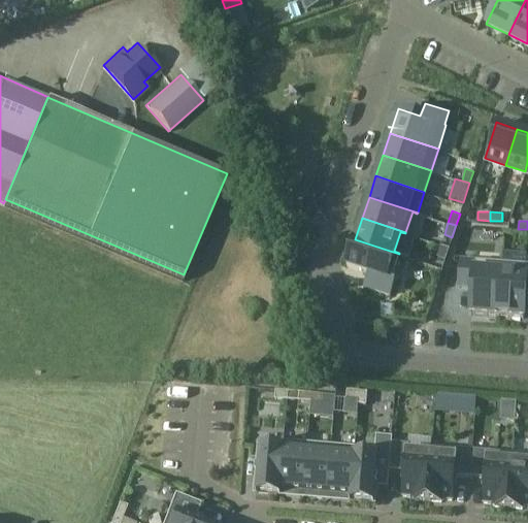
[(355,239),(347,264),(369,271),(365,285),(390,292),(394,278),(391,276),(399,254),(355,239)]
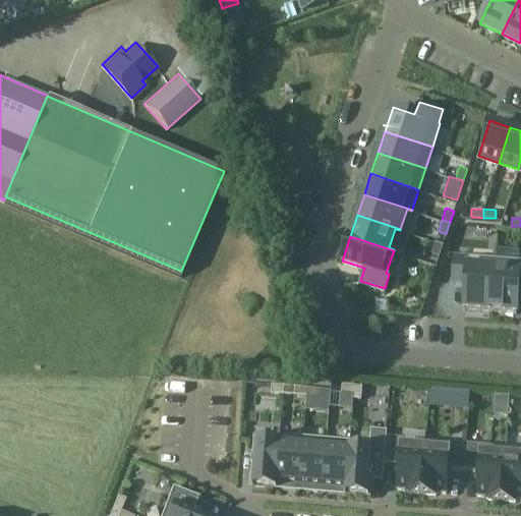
[(436,240),(431,252),(439,255),(443,243),(436,240)]
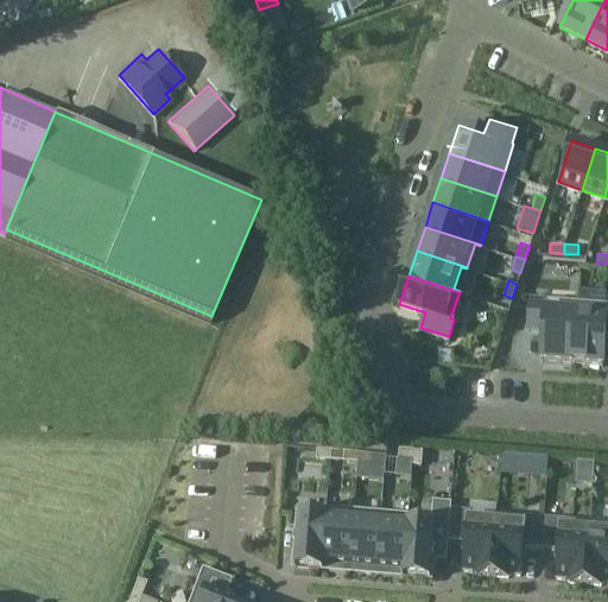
[(530,297),(527,327),(544,328),(542,357),(572,360),(577,298),(546,297),(546,298),(530,297)]
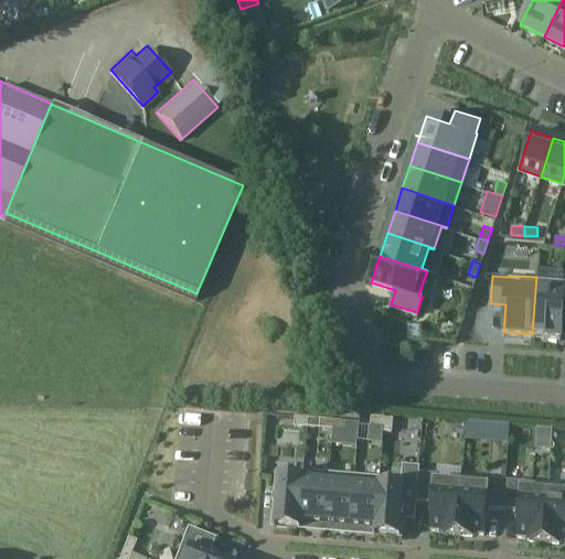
[(564,279),(536,277),(532,334),(561,336),(563,309),(564,309),(564,279)]
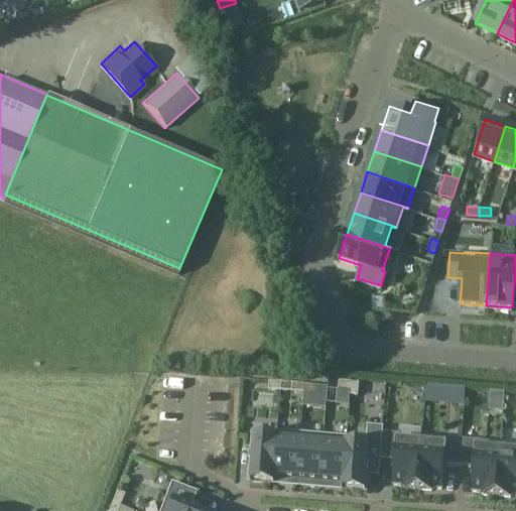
[(373,295),(372,304),(383,305),(384,295),(373,295)]
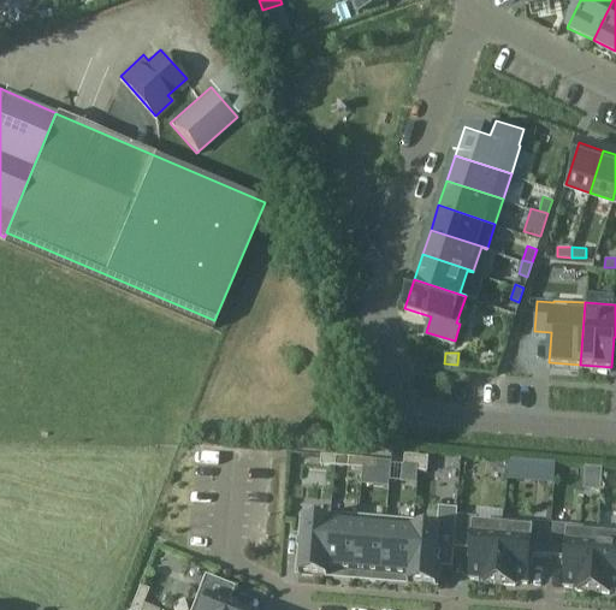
[(320,463),(335,463),(336,454),(321,454),(320,463)]
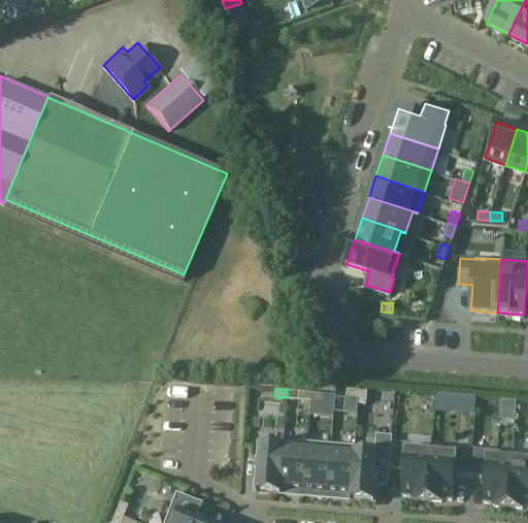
[(358,396),(358,401),(366,402),(367,390),(359,389),(358,396)]
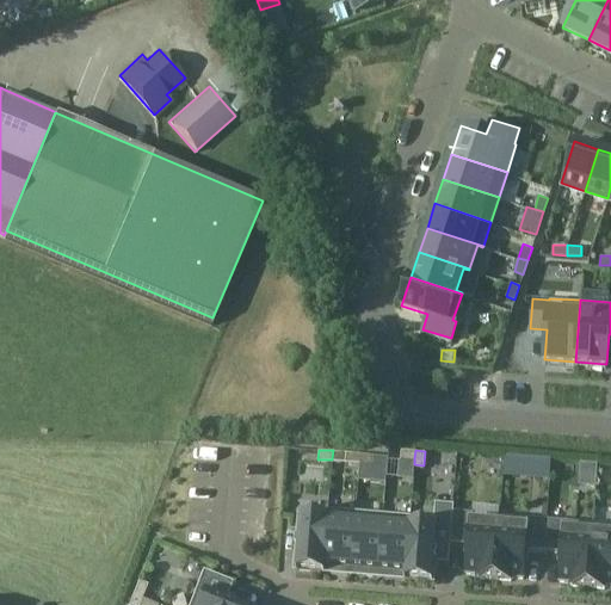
[(360,452),(346,451),(345,461),(359,462),(360,452)]
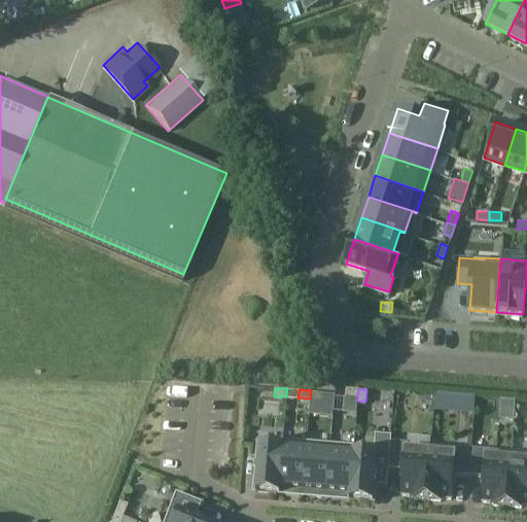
[(311,390),(310,398),(322,399),(323,391),(311,390)]
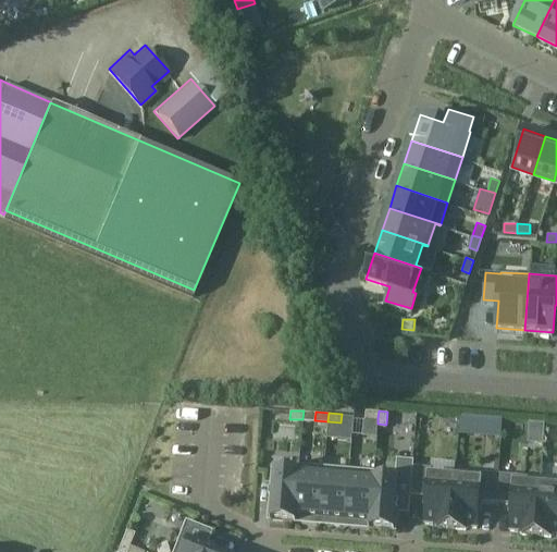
[(372,469),(368,519),(368,525),(394,527),(396,500),(409,501),(410,494),(412,465),(413,458),(397,457),(396,471),(372,469)]
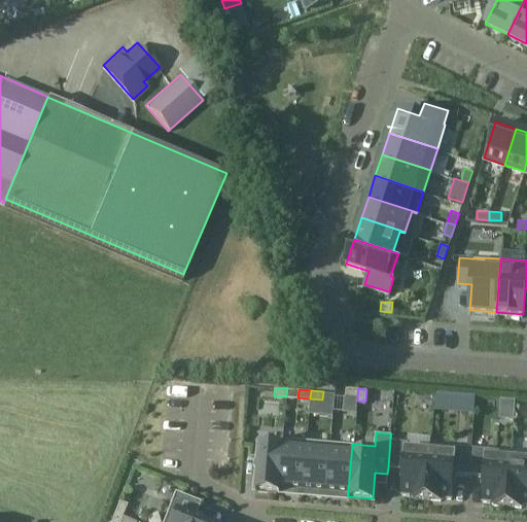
[(282,438),(281,445),(283,446),(280,486),(303,488),(307,440),(282,438)]
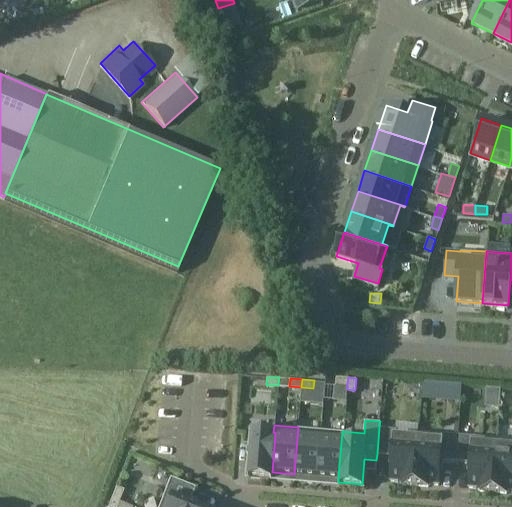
[(298,427),(294,474),(316,475),(320,429),(298,427)]
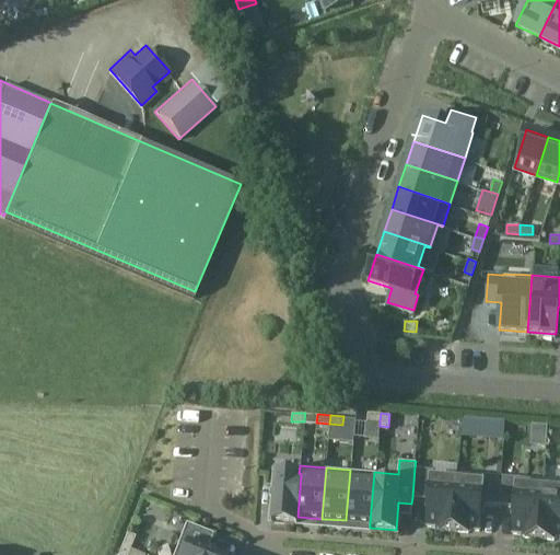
[(415,467),(412,497),(429,498),(427,524),(436,524),(436,528),(452,529),(456,478),(432,477),(433,469),(415,467)]
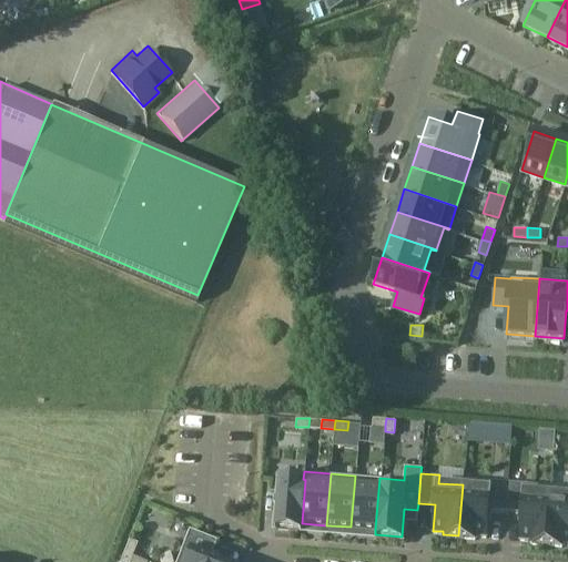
[(355,476),(351,527),(375,529),(379,478),(355,476)]
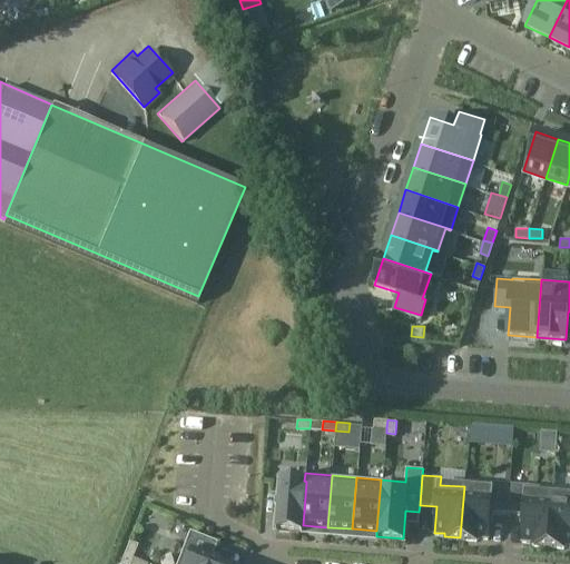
[(304,481),(279,478),(275,527),(302,530),(303,525),(306,482),(304,481)]
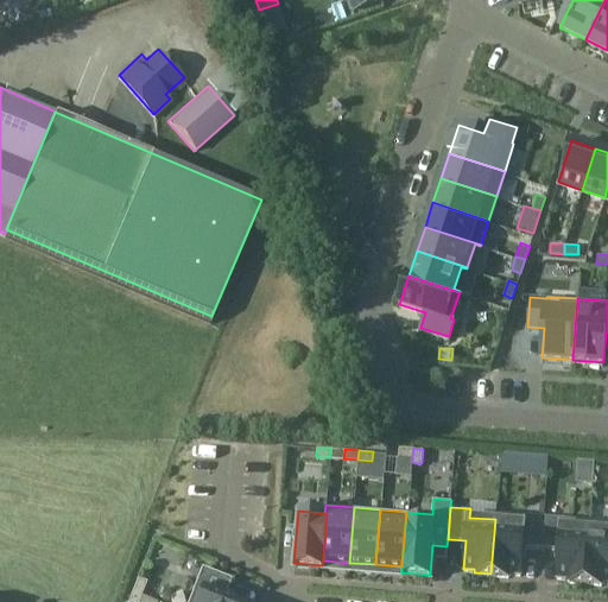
[(496,511),(495,519),(491,574),(508,575),(508,572),(520,572),(521,545),(540,546),(543,515),(496,511)]
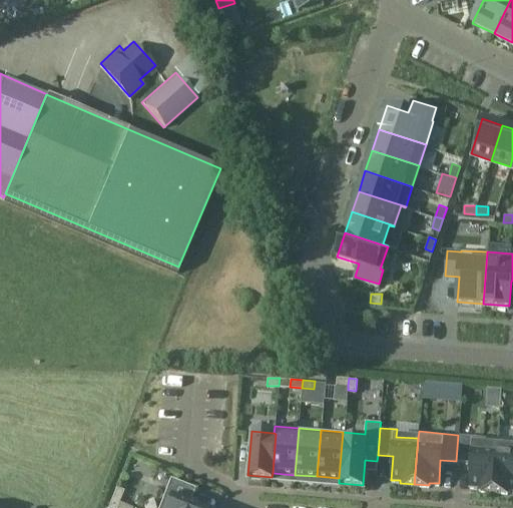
[(458,435),(456,461),(471,463),(469,486),(479,487),(479,489),(493,491),(497,438),(458,435)]
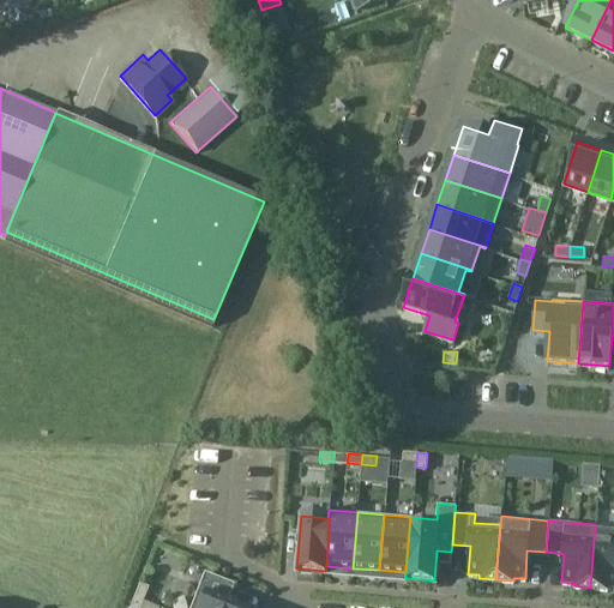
[(613,525),(595,524),(590,588),(607,589),(607,585),(613,585),(613,525)]
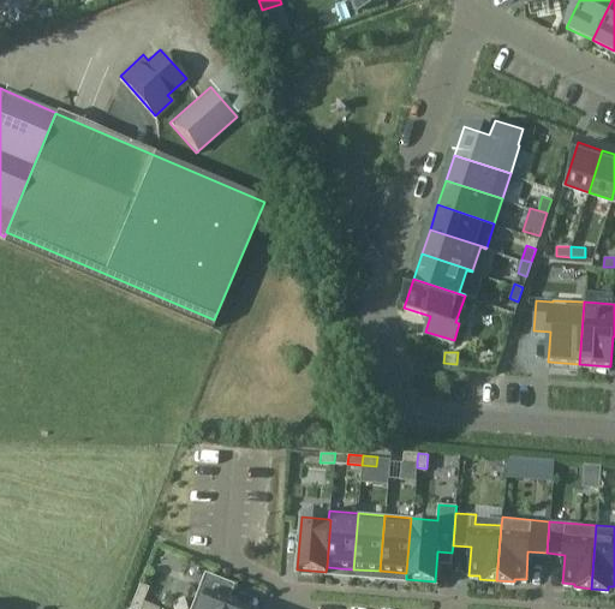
[(203,572),(189,608),(245,608),(226,602),(233,584),(203,572)]
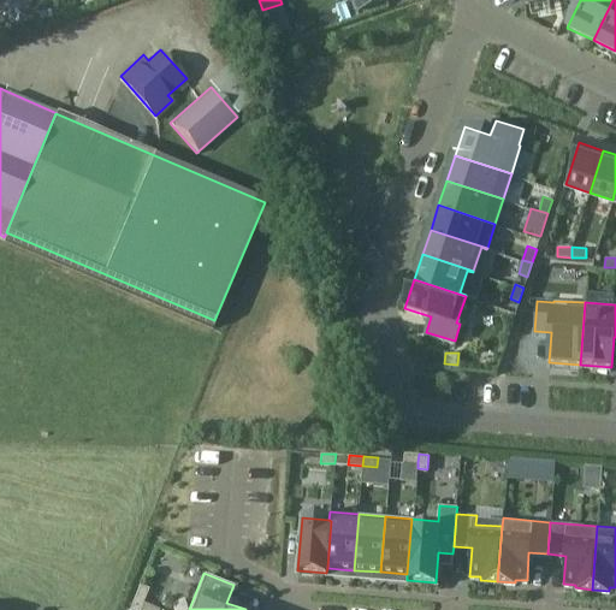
[(134,597),(142,600),(148,587),(138,584),(134,597)]
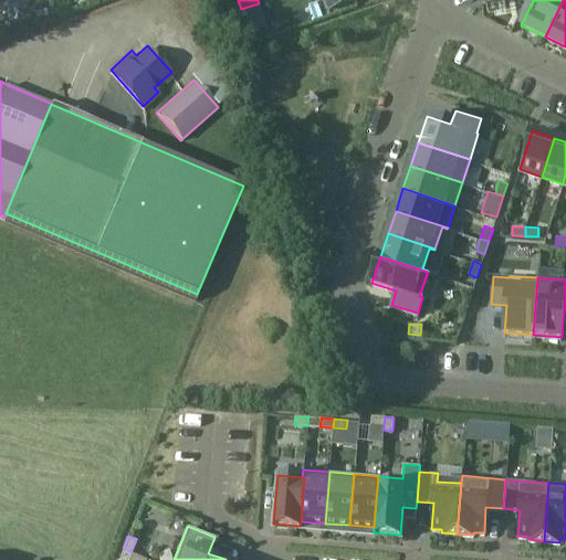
[(127,559),(130,551),(123,548),(117,559),(127,559)]
